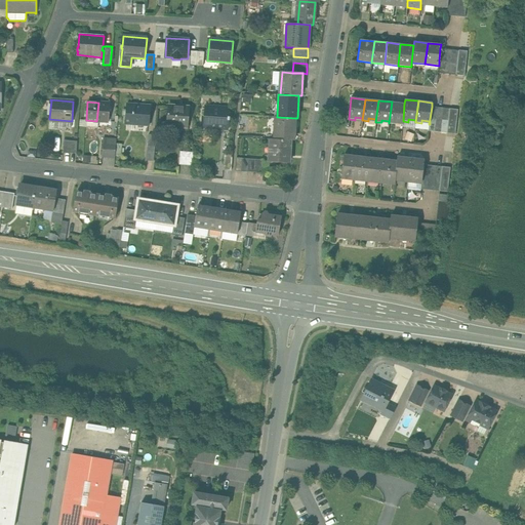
[(404,104),(392,102),(389,123),(395,124),(395,121),(402,122),(402,125),(403,121),(404,104)]
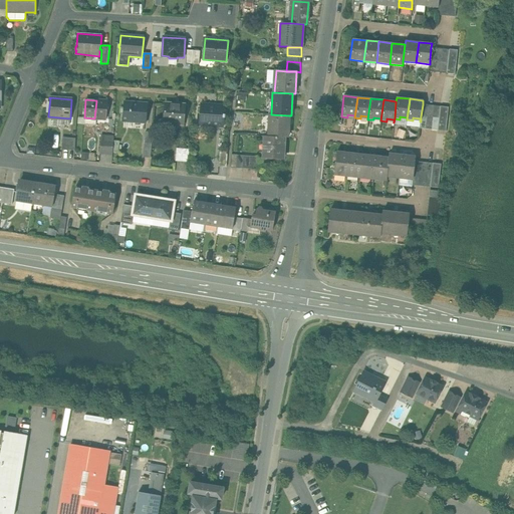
[(96,100),(94,118),(96,118),(105,119),(107,100),(96,100)]
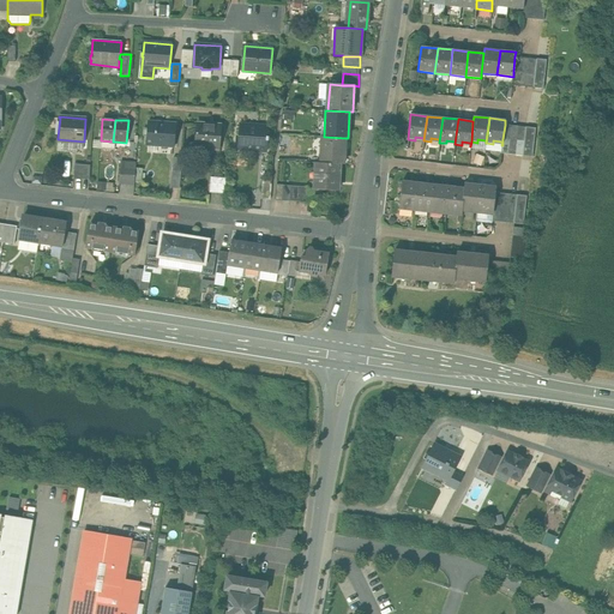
[(176,122),(149,121),(146,145),(174,146),(176,122)]
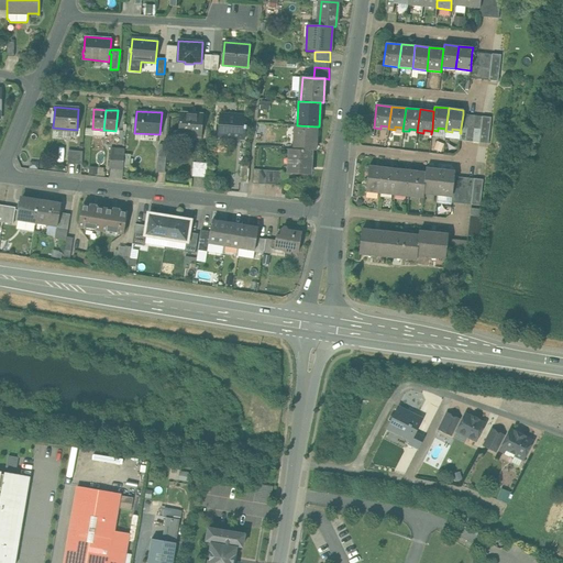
[(202,114),(180,113),(179,133),(201,135),(202,114)]
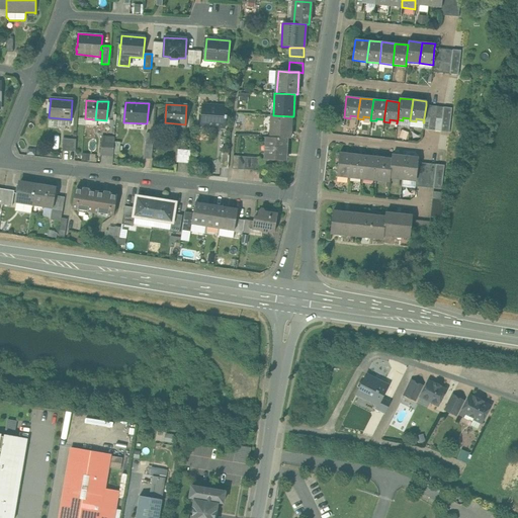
[(226,106),(202,105),(202,104),(200,125),(201,125),(201,124),(224,126),(224,127),(225,127),(226,118),(227,118),(227,115),(226,115),(227,106),(226,106)]
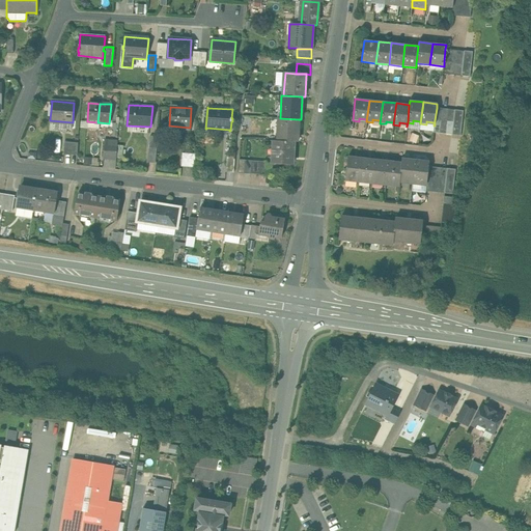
[(280,118),(278,118),(276,141),(294,142),(298,142),(299,119),(280,118)]
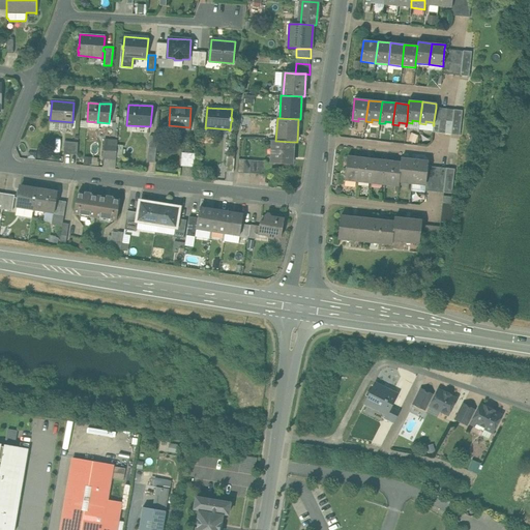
[(72,122),(51,120),(50,129),(66,130),(66,128),(71,128),(72,122)]
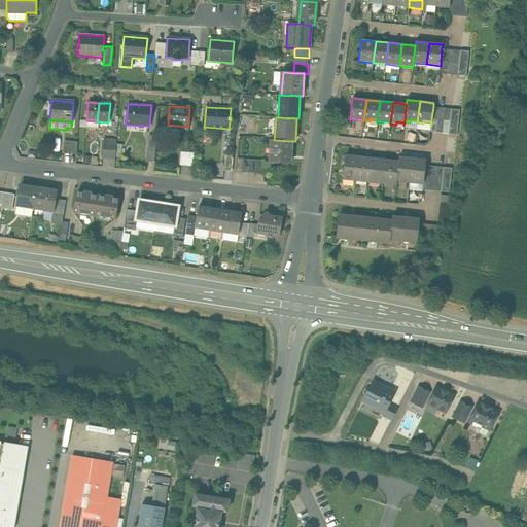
[(98,129),(99,121),(97,121),(86,120),(80,120),(79,128),(98,129)]
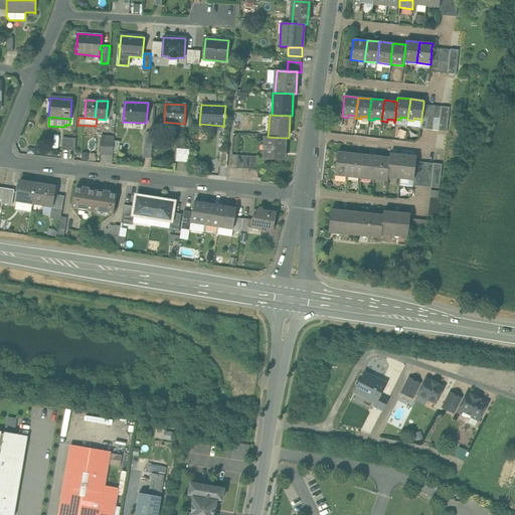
[(153,132),(146,132),(145,143),(152,144),(153,132)]
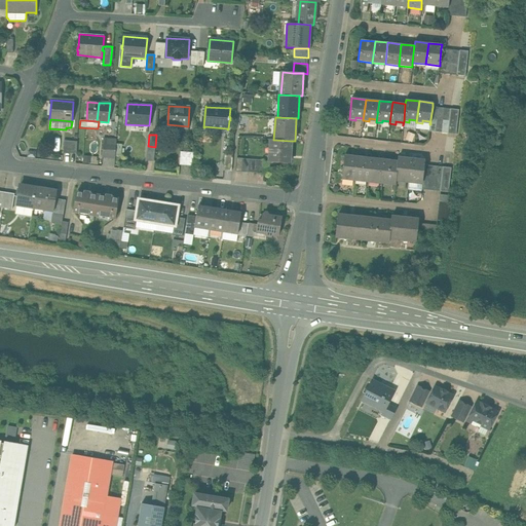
[(273,140),(270,139),(270,140),(273,141),(272,161),(269,161),(269,162),(290,163),(291,141),(273,140)]
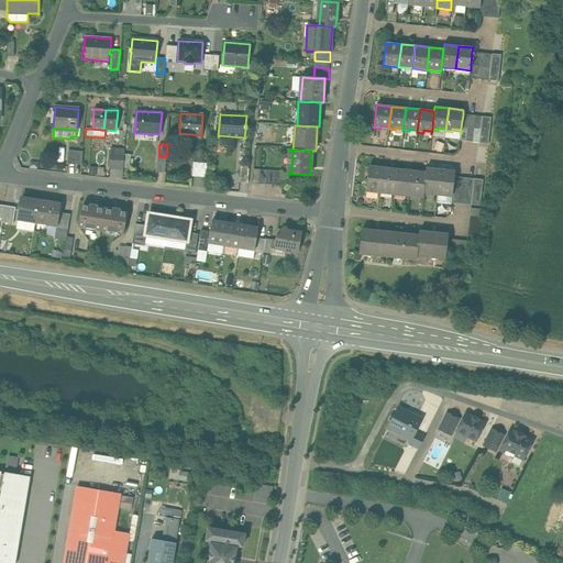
[(83,151),(68,150),(67,163),(81,164),(83,151)]
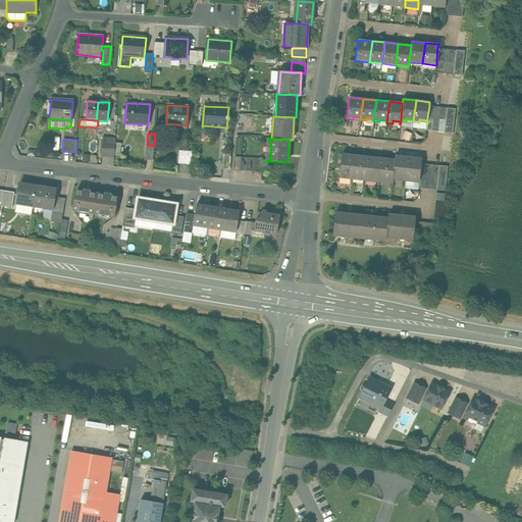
[(101,155),(114,156),(114,155),(115,143),(102,142),(101,155)]
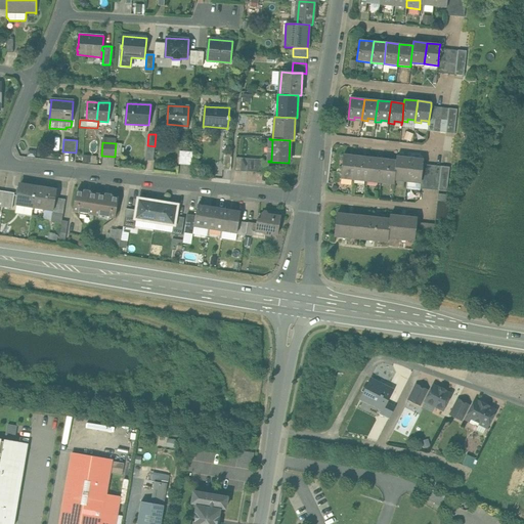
[(155,146),(147,145),(146,160),(154,161),(155,146)]
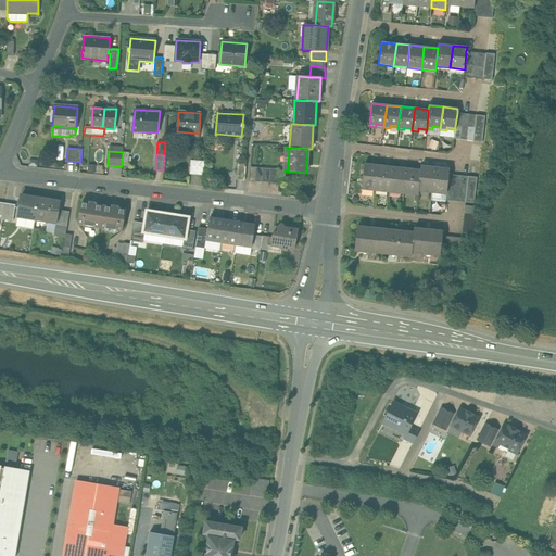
[(205,161),(191,160),(190,174),(204,175),(205,161)]
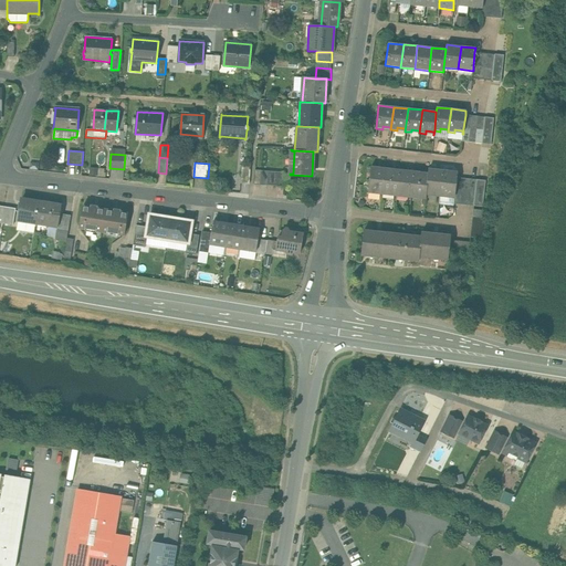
[(251,166),(242,166),(241,184),(249,184),(251,166)]
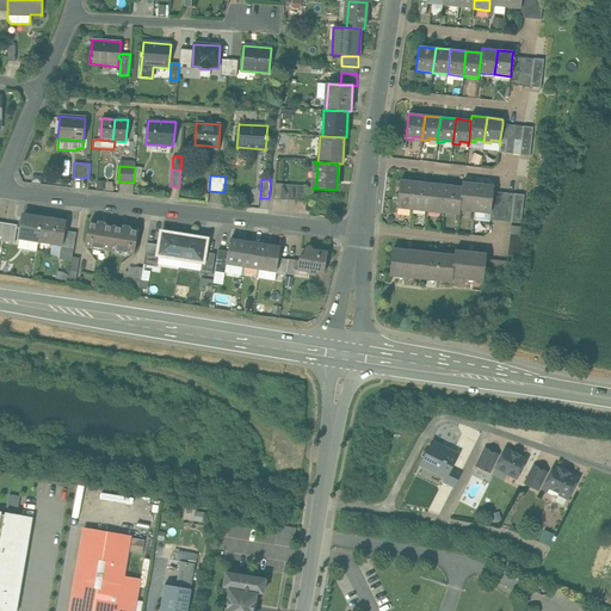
[(415,183),(400,181),(397,205),(413,208),(415,183)]
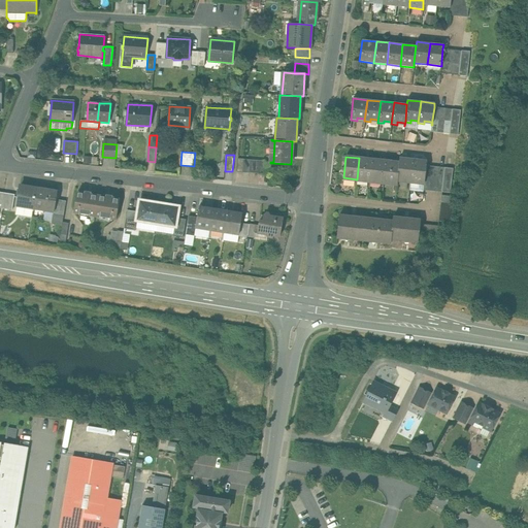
[(372,160),(359,158),(357,179),(370,180),(372,160)]
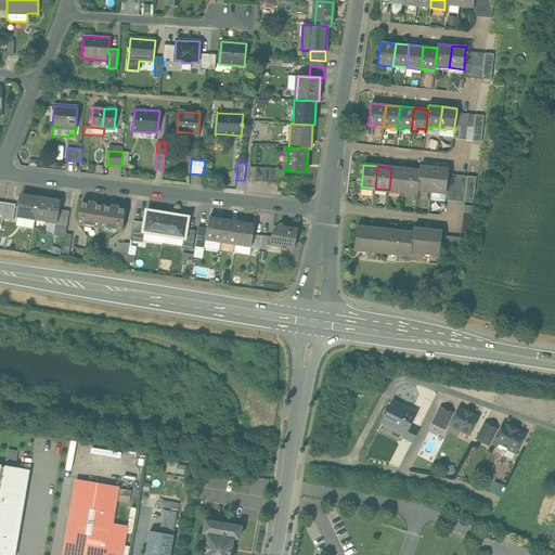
[(434,168),(420,166),(420,170),(417,189),(431,190),(434,168)]
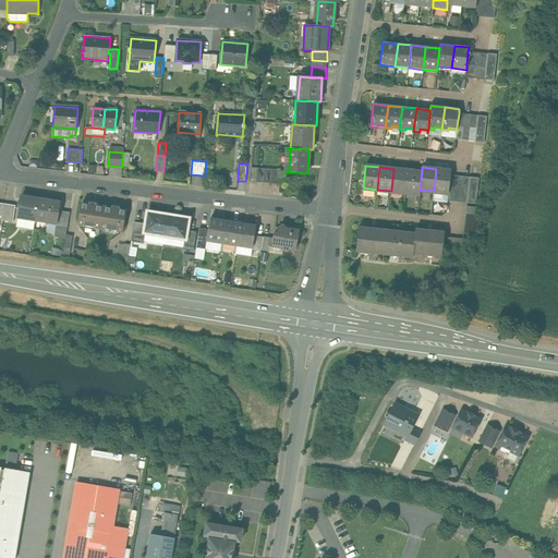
[(273,169),(264,169),(263,183),(271,183),(273,169)]
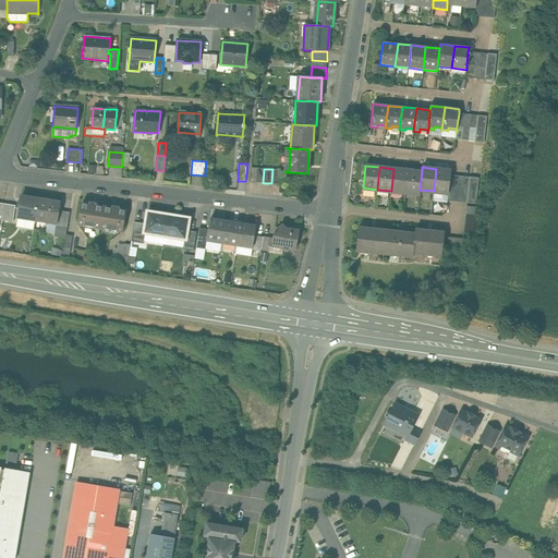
[(408,170),(393,169),(391,191),(405,192),(408,170)]
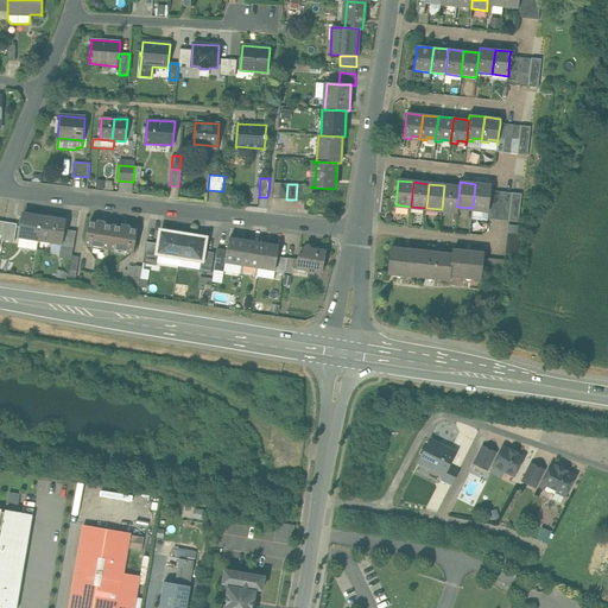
[(492,185),(475,184),(473,208),(488,210),(489,204),(491,190),(492,185)]
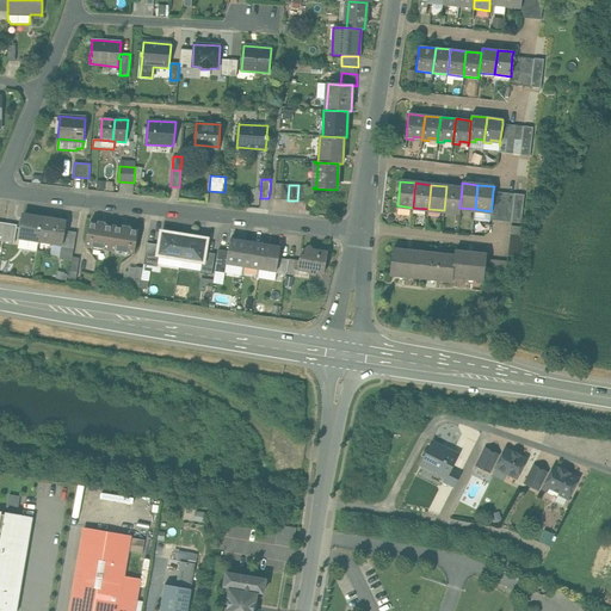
[(462,187),(446,186),(444,210),(460,213),(460,208),(462,187)]
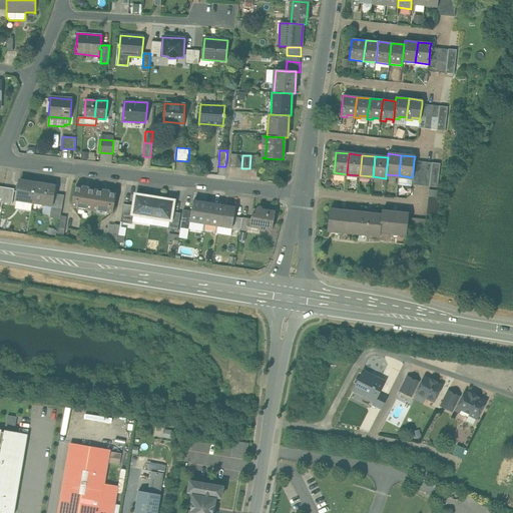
[(36,183),(19,181),(16,199),(33,202),(33,201),(36,183)]
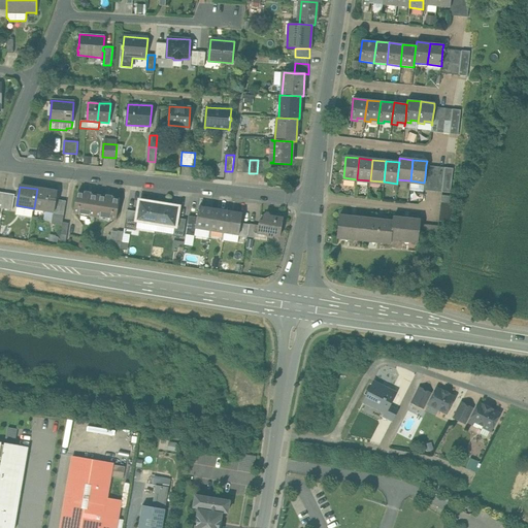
[(57,192),(37,189),(34,207),(44,209),(44,210),(54,211),(56,202),(57,192)]
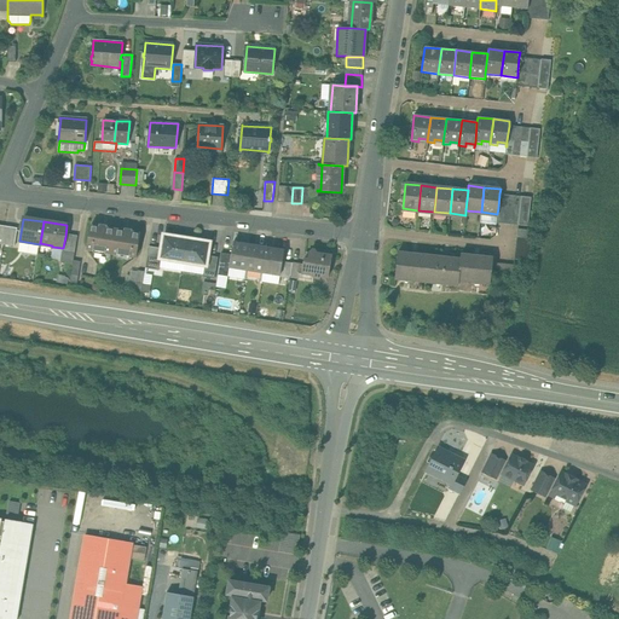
[(17,227),(6,226),(4,244),(15,246),(17,227)]
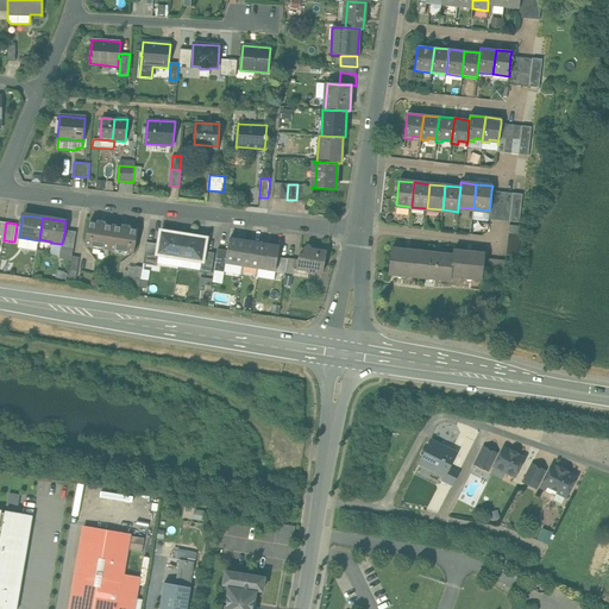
[(98,224),(88,223),(85,245),(110,249),(113,226),(105,225),(105,224),(98,223),(98,224)]
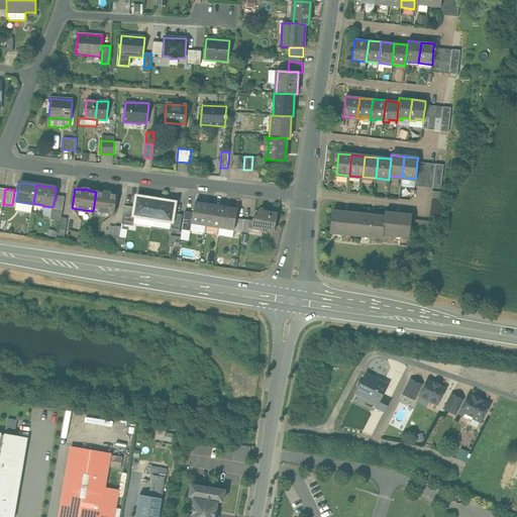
[(444,192),(432,191),(431,198),(443,199),(444,192)]
